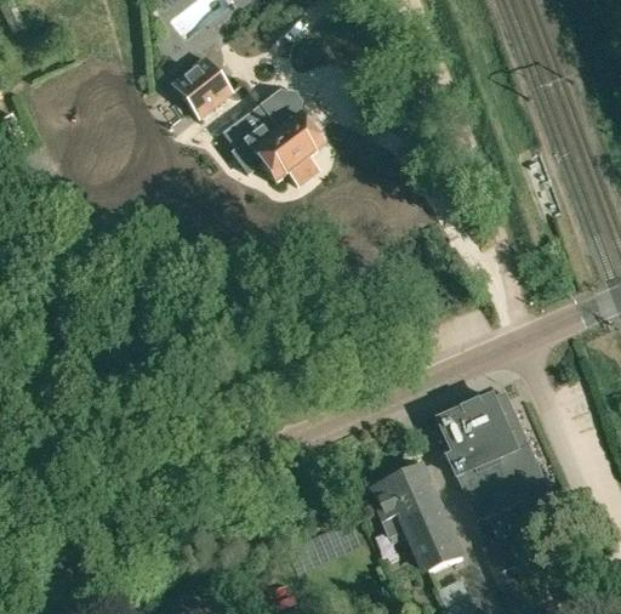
[(0,0),(0,3),(12,29),(24,23),(13,0),(0,0)]
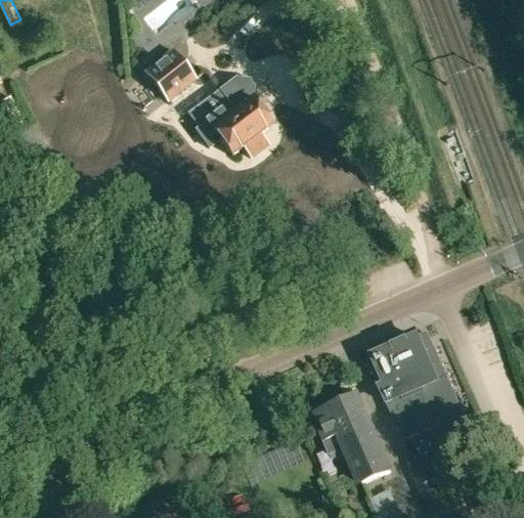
[(228,15),(239,10),(233,0),(229,0),(222,4),(228,15)]
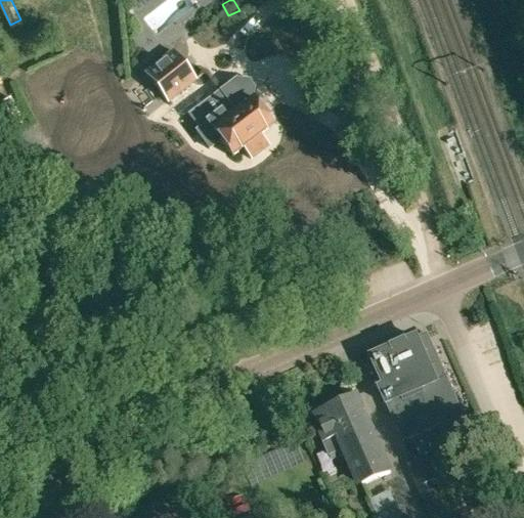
[(142,68),(167,98),(197,75),(172,44),(142,68)]
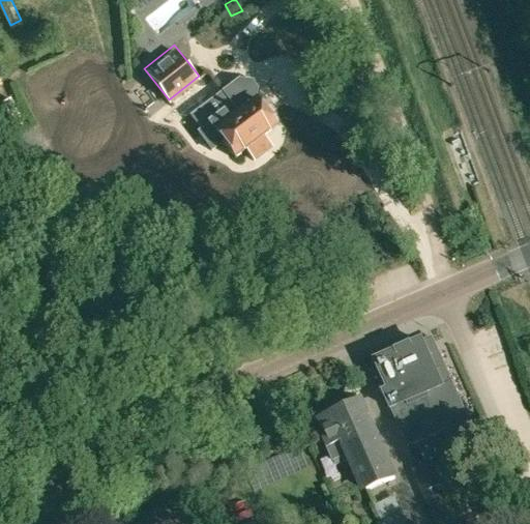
[(231,99),(207,118),(234,152),(245,144),(253,154),(271,141),(263,131),(274,122),(254,96),(256,84),(251,78),(238,76),(222,88),(231,99)]
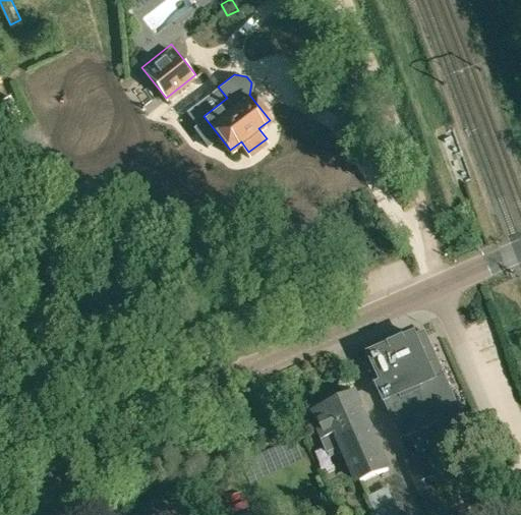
[(378,381),(397,423),(419,413),(414,403),(424,399),(425,402),(453,390),(423,326),(369,350),(372,357),(367,359),(374,374),(379,370),(383,379),(378,381)]
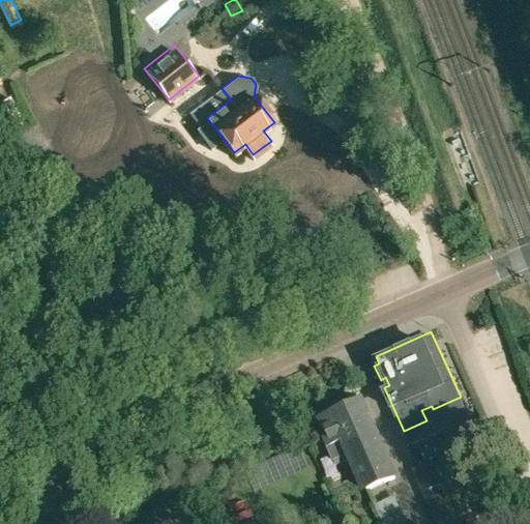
[(349,453),(363,486),(395,472),(361,394),(318,412),(337,457),(349,453)]
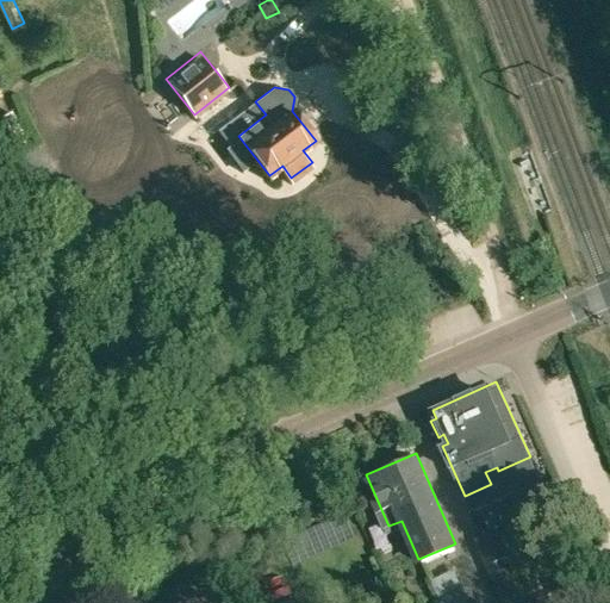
[(473,534),(485,563),(496,558),(511,552),(499,523),(473,534)]
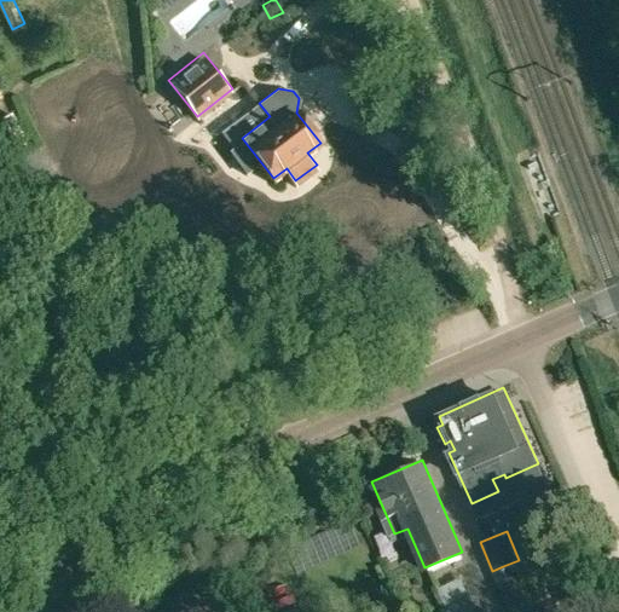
[(482,585),(479,563),(439,569),(443,592),(482,585)]
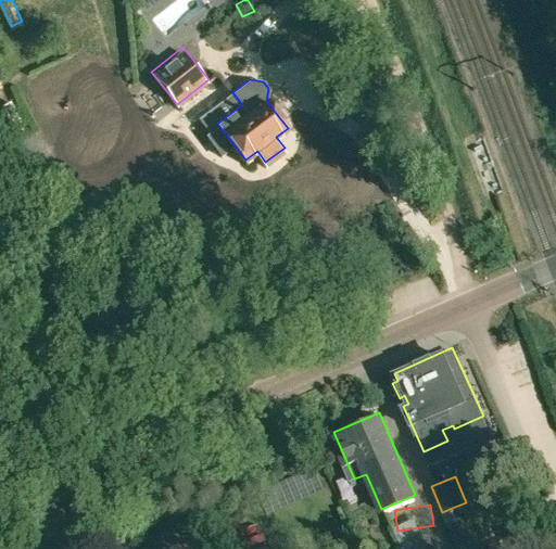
[(458,548),(470,548),(452,508),(442,512),(458,548)]
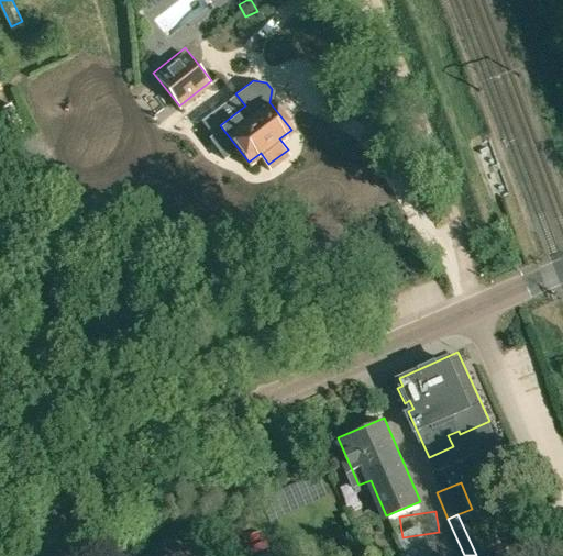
[(420,555),(441,555),(435,544),(418,551),(420,555)]
